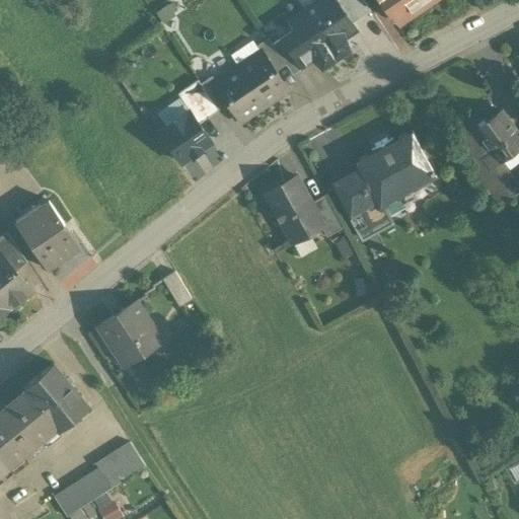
[(332,0),(320,0),(302,13),(334,60),(347,52),(343,39),(355,31),(351,25),(332,0)]
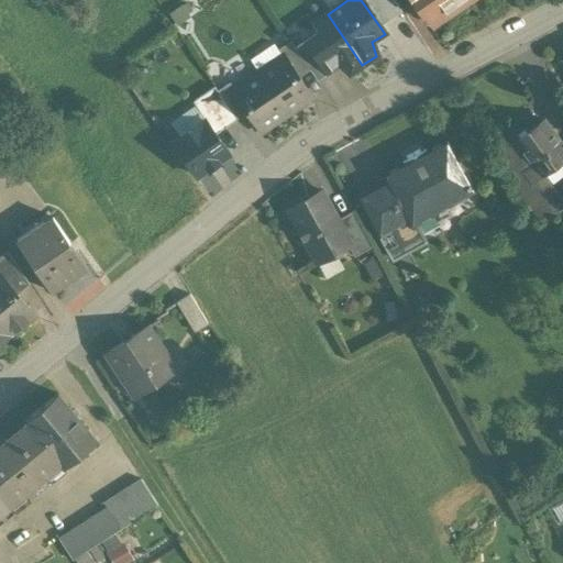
[(399,10),(393,0),(361,0),(381,28),(401,13),(399,10)]
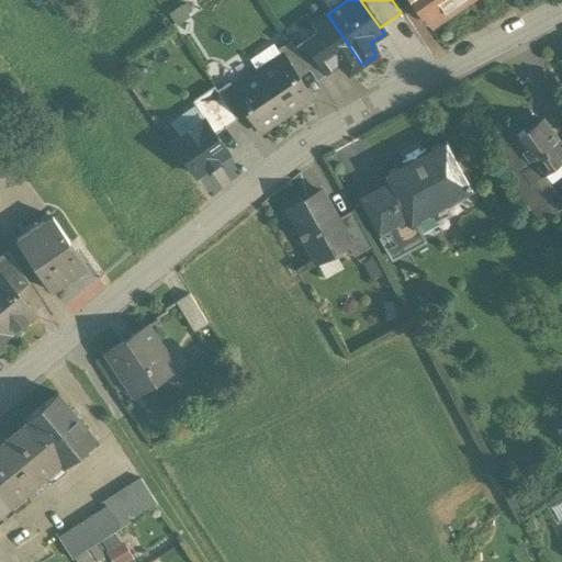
[(392,0),(398,10),(412,0),(392,0)]
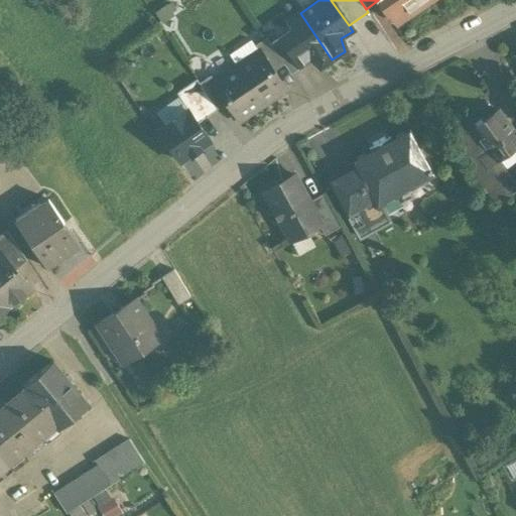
[(380,0),(393,18),(395,19),(421,0),(425,0),(426,1),(428,1),(428,0),(380,0)]
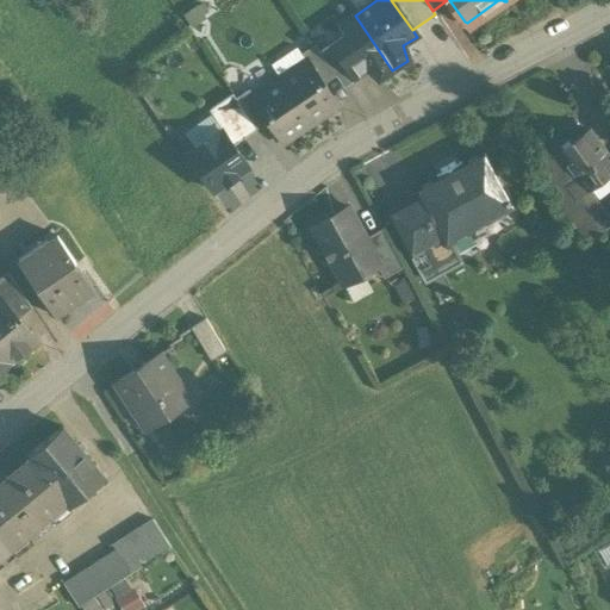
[(392,70),(355,16),(340,25),(340,26),(344,36),(329,45),(355,81),(358,81),(355,79),(366,70),(379,80),(392,70)]
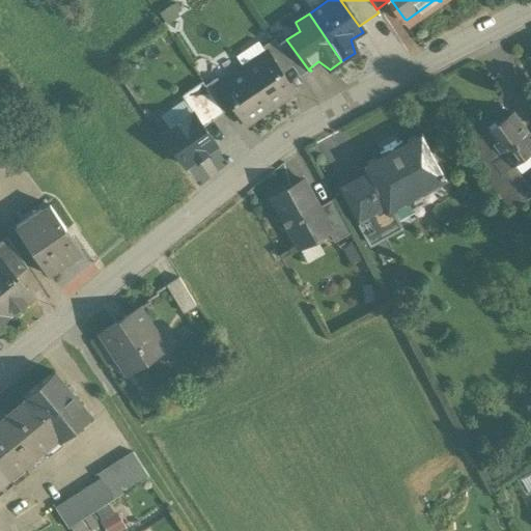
[(277,47),(273,39),(261,48),(264,53),(267,52),(281,74),(291,67),(277,47)]
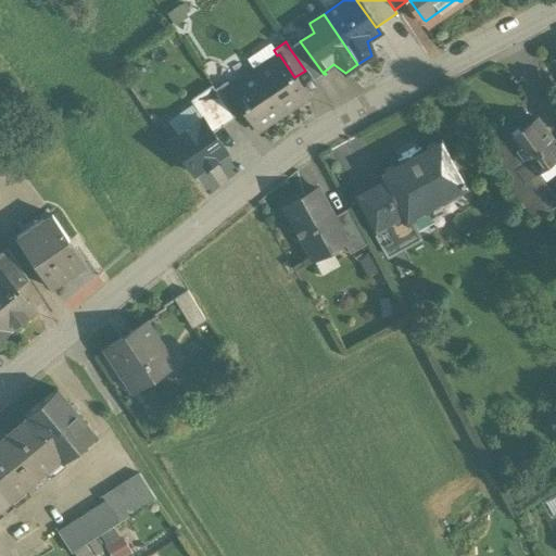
[(324,74),(300,41),(290,49),(305,71),(313,81),(324,74)]
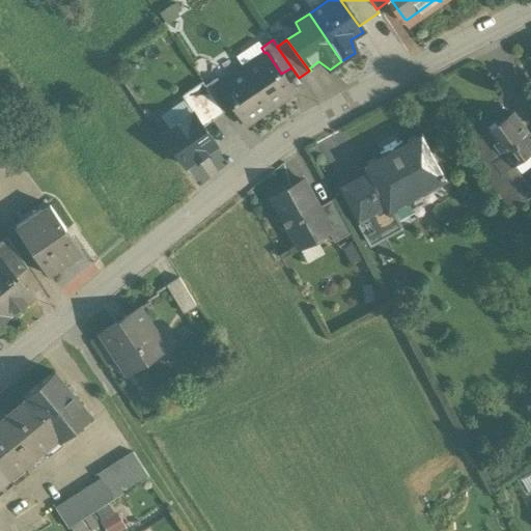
[(281,74),(267,52),(264,53),(242,68),(270,109),(295,93),(281,74)]
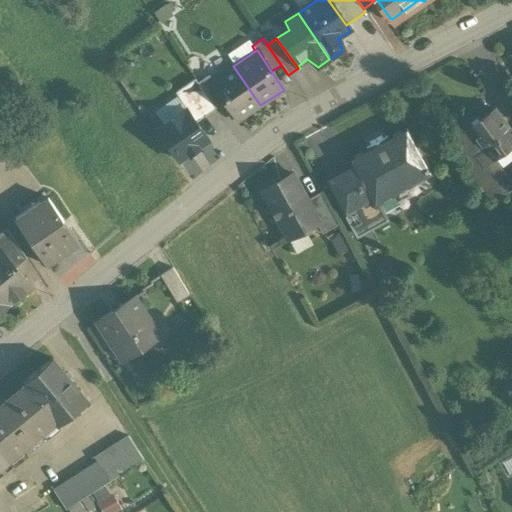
[(211,81),(210,82),(225,103),(237,121),(260,105),(233,66),(211,81)]
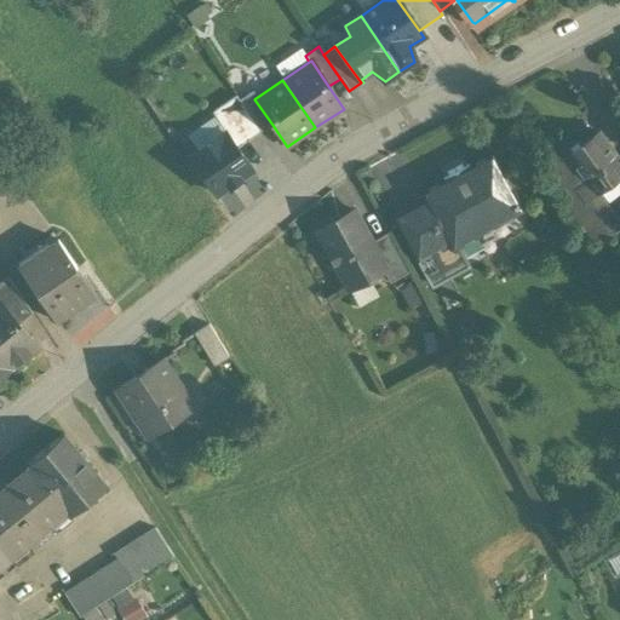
[(256,98),(252,92),(239,101),(260,132),(273,125),(254,99),(256,98)]
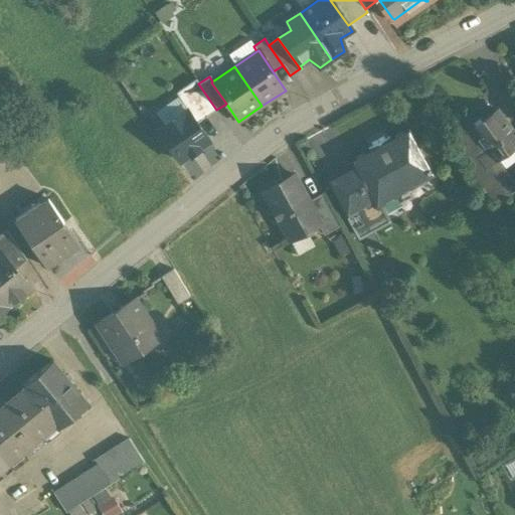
[(216,110),(198,83),(195,80),(176,94),(187,111),(196,124),(216,110)]
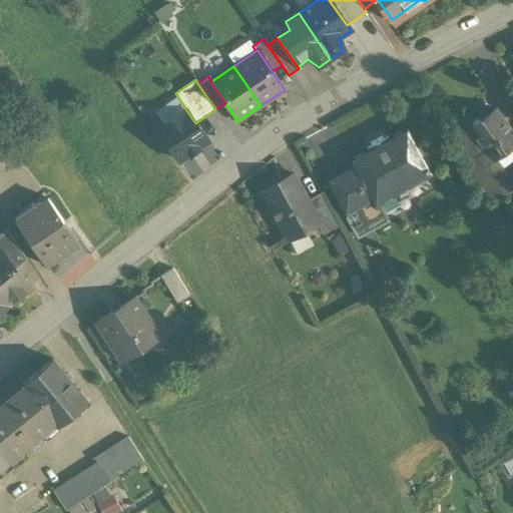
[(195,123),(186,110),(157,129),(179,161),(188,155),(189,156),(199,149),(198,147),(208,141),(195,123)]
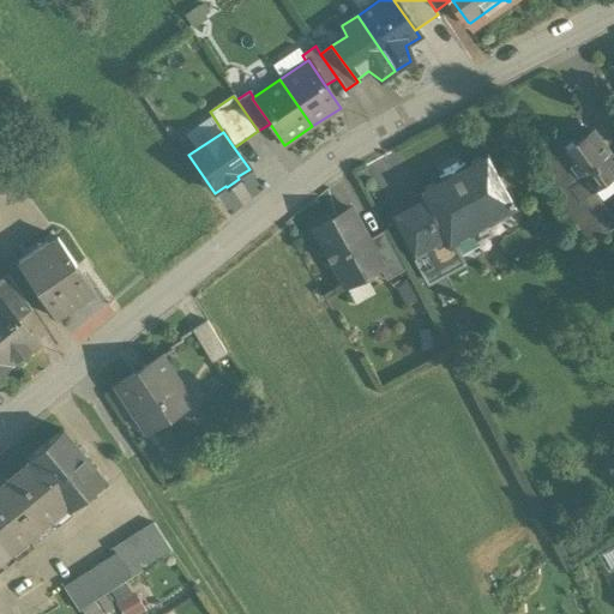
[(613,162),(591,133),(545,168),(566,198),(571,204),(582,197),(613,173),(613,162)]
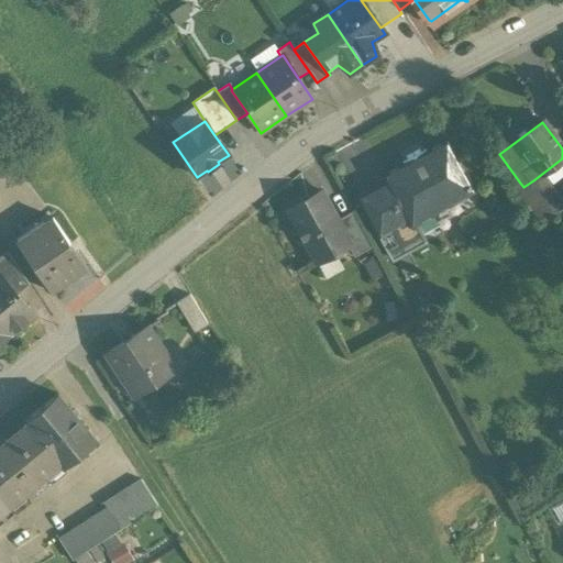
[(446,139),(381,175),(385,184),(387,183),(403,210),(388,218),(407,252),(422,243),(414,227),(476,192),(446,139)]
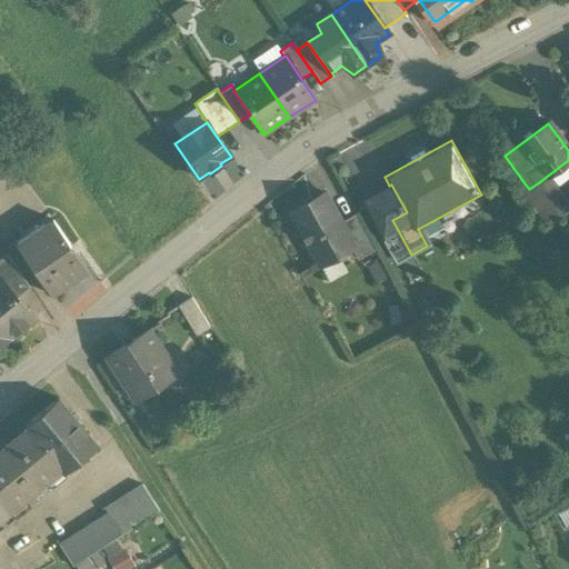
[(545,191),(539,182),(529,189),(525,183),(520,188),(539,213),(542,212),(561,198),(552,186),(545,191)]
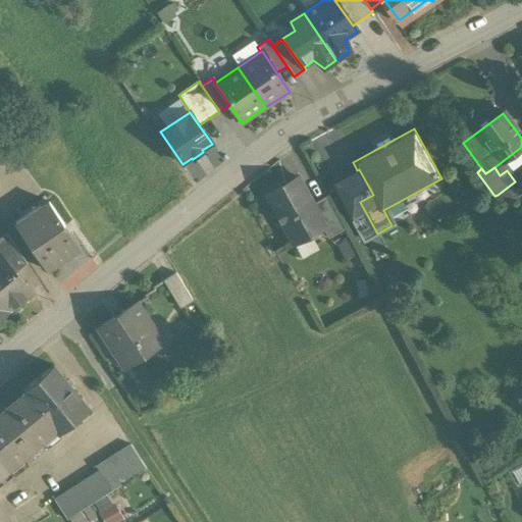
[(357,170),(332,184),(335,190),(364,241),(377,233),(360,202),(373,195),(359,169),(357,170)]
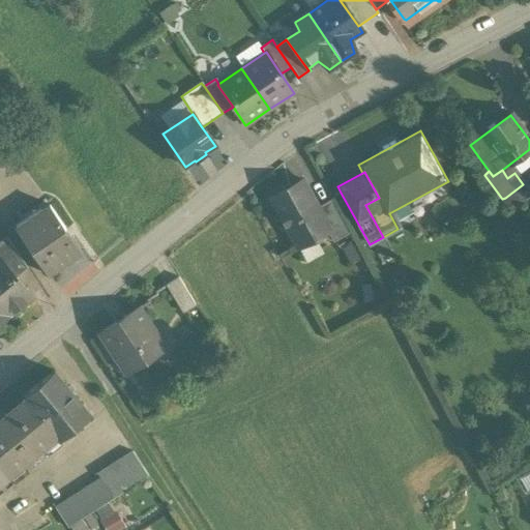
[(317,209),(302,181),(271,199),(281,215),(278,216),(285,228),(287,227),(298,247),(300,246),(297,241),(308,234),(312,240),(327,232),(328,231),(317,209)]
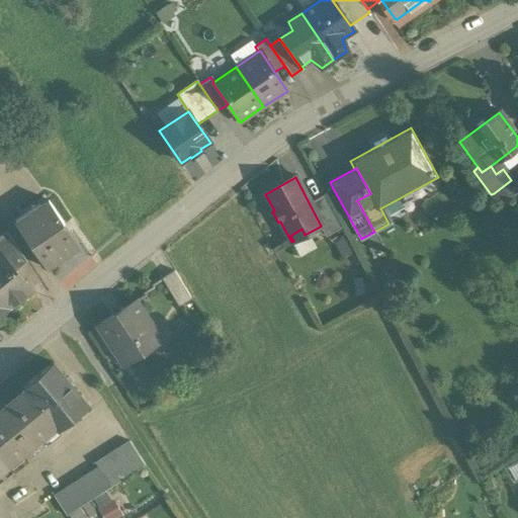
[(517,189),(511,180),(494,193),(502,204),(517,191),(517,189)]
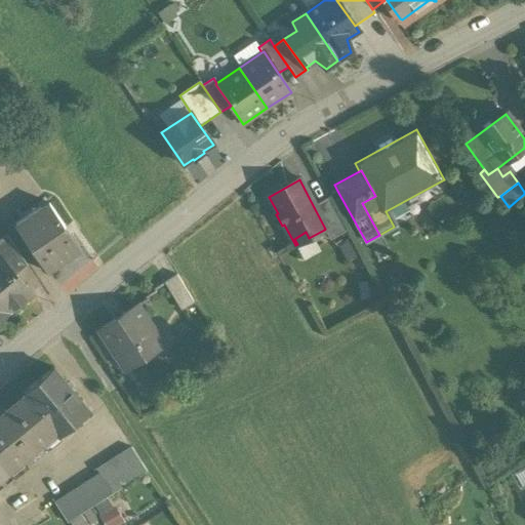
[(346,232),(328,199),(314,207),(325,229),(324,230),(330,240),(346,232)]
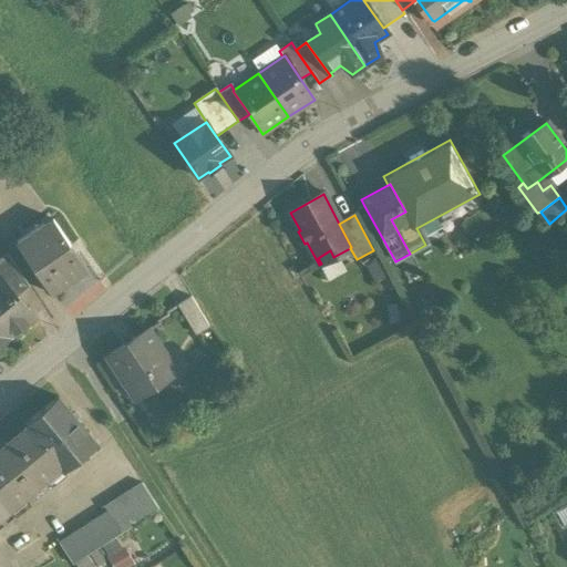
[(54,226),(21,249),(18,244),(16,245),(51,295),(86,270),(52,219),(51,220),(54,226)]
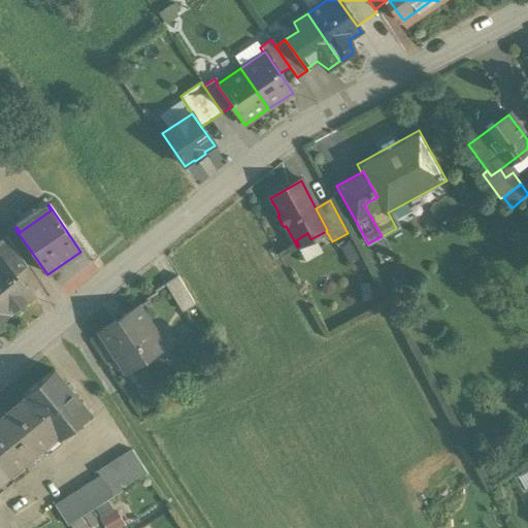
[(27,267),(6,236),(0,241),(0,259),(15,277),(27,267)]
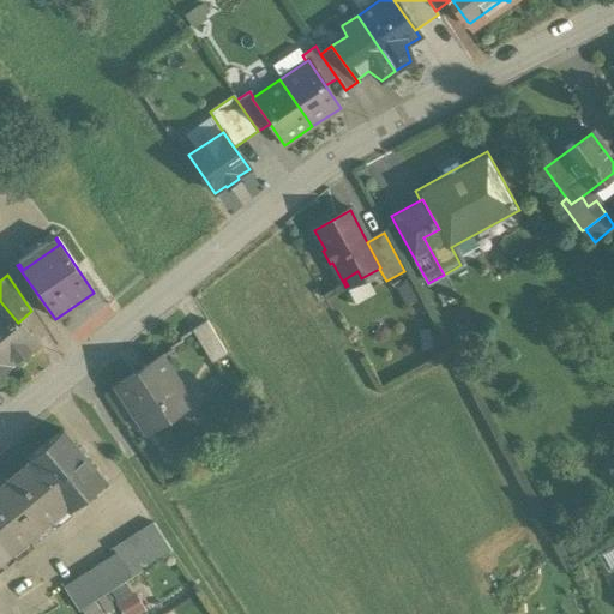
[(18,323),(0,301),(0,354),(10,366),(11,366),(36,344),(18,323)]
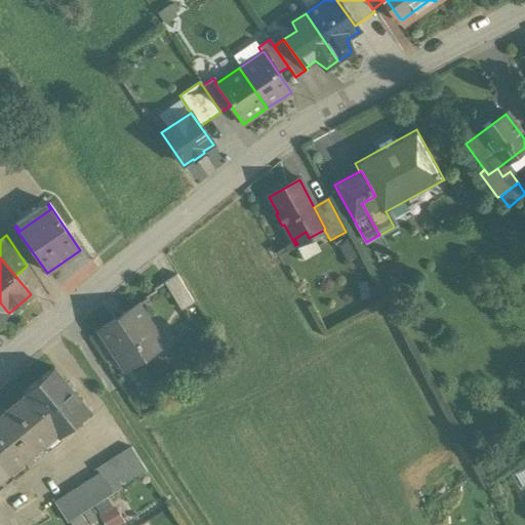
[(193,304),(176,275),(164,283),(180,311),(193,304)]
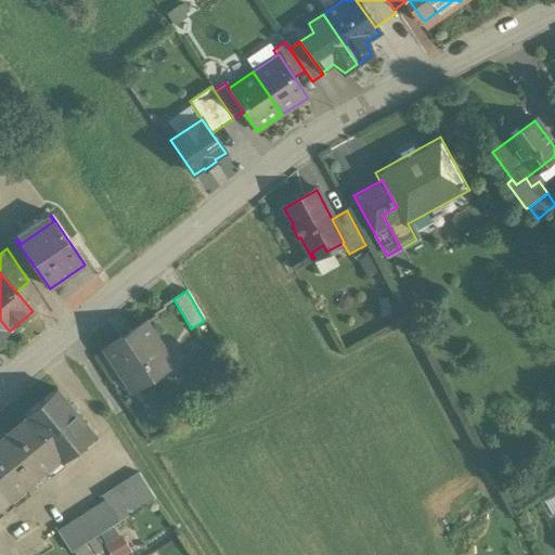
[(0,338),(9,331),(0,320),(0,338)]
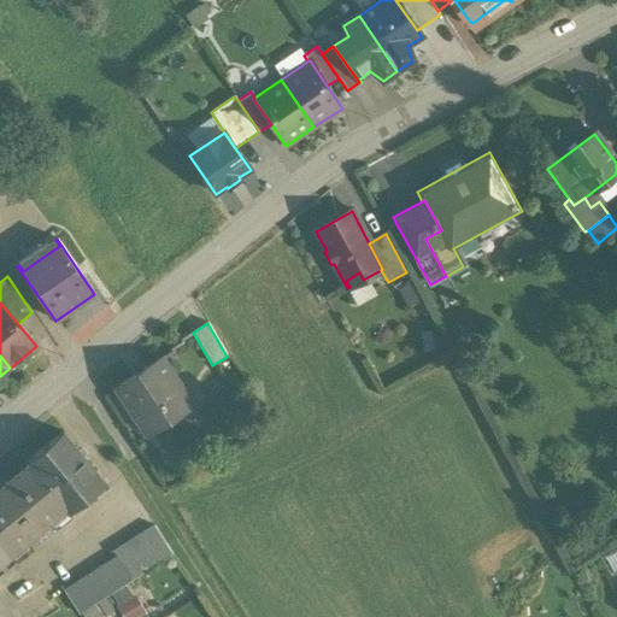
[(160,360),(117,388),(148,436),(151,435),(145,427),(184,401),(189,409),(192,409),(160,360)]
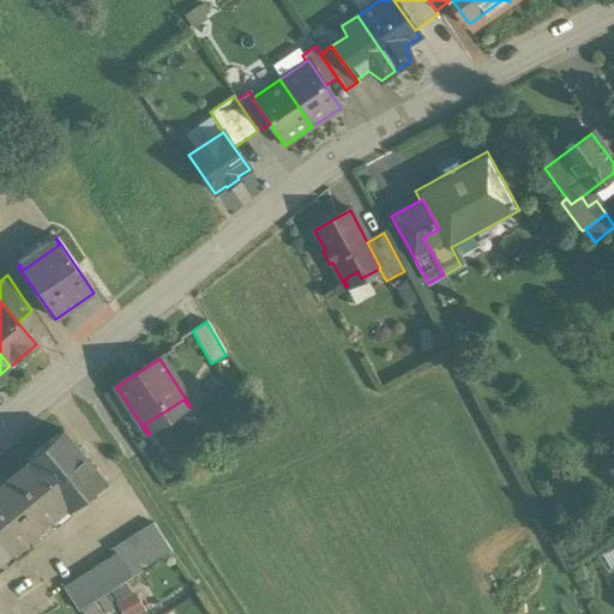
[(62,431),(29,458),(31,463),(66,505),(101,476),(62,431)]
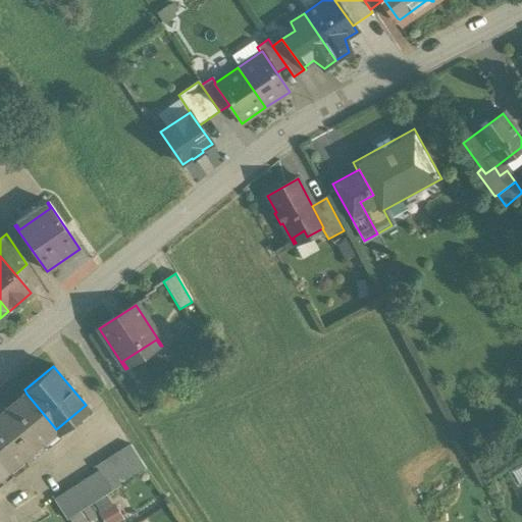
[(56,429),(27,394),(0,414),(0,462),(7,471),(56,430),(56,429)]
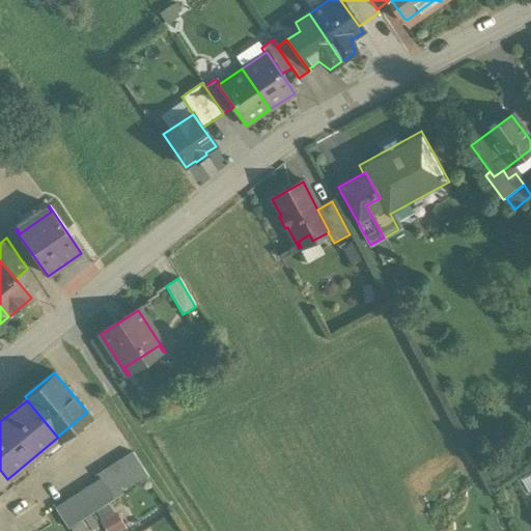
[(131,452),(96,475),(100,480),(112,500),(147,477),(131,452)]
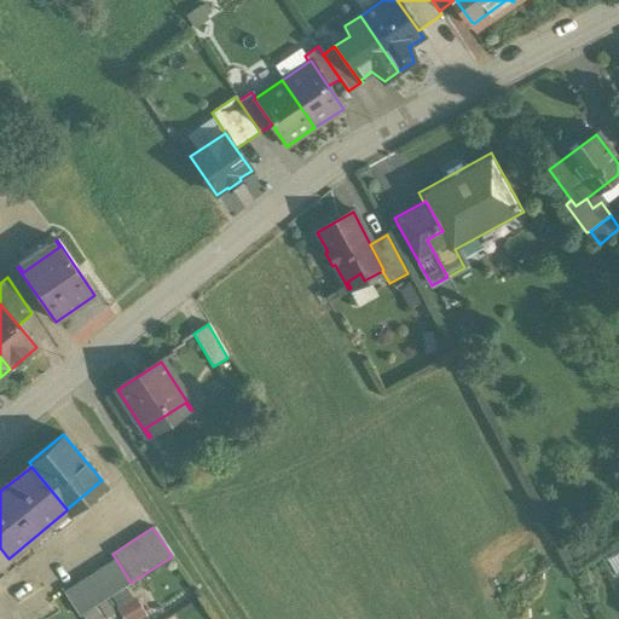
[(116,560),(65,594),(80,615),(131,583),(116,560)]
